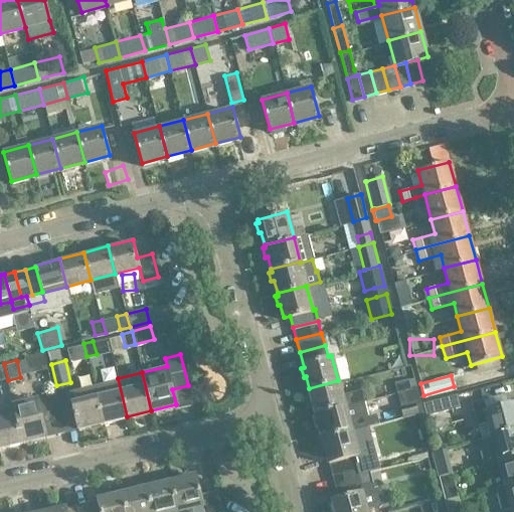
[(118,378),(93,384),(103,422),(127,416),(118,378)]
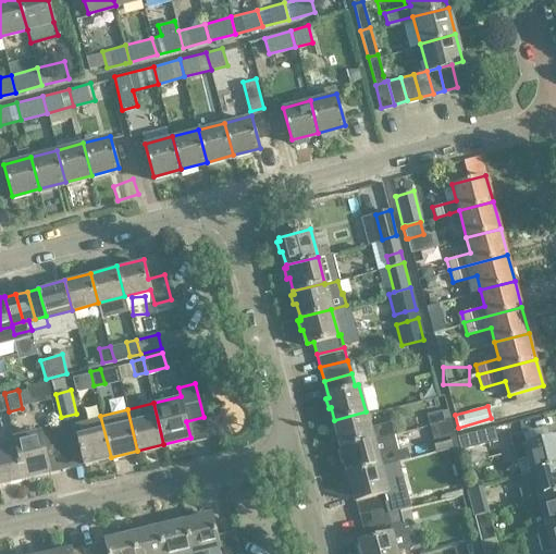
[(442,409),(427,414),(430,425),(444,420),(442,409)]
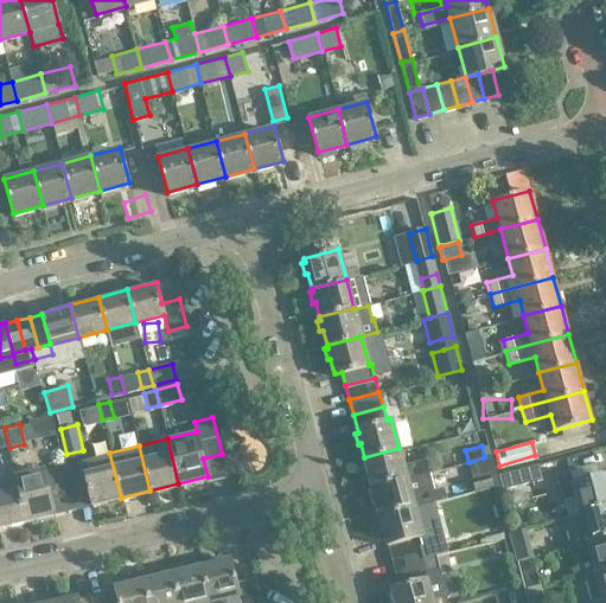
[(402,462),(399,448),(364,457),(365,461),(362,462),(365,473),(369,472),(372,486),(413,475),(428,472),(425,456),(402,462)]
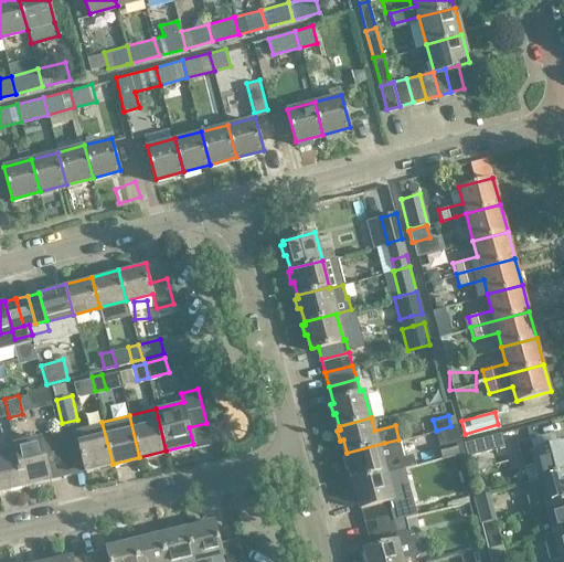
[(62,446),(66,445),(78,442),(86,470),(113,464),(102,422),(75,428),(76,432),(59,436),(62,446)]
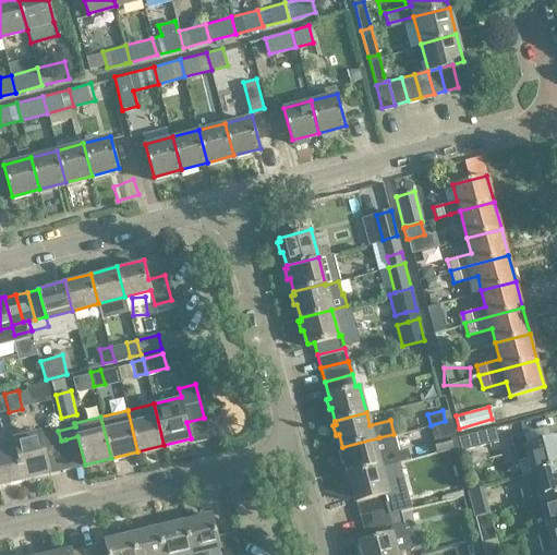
[(457,449),(497,439),(494,425),(453,436),(457,449)]
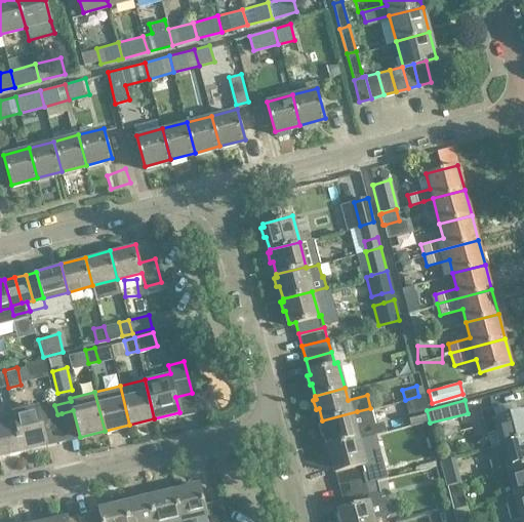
[(51,415),(57,414),(54,405),(39,409),(38,405),(12,411),(15,423),(23,450),(47,444),(41,418),(51,415)]
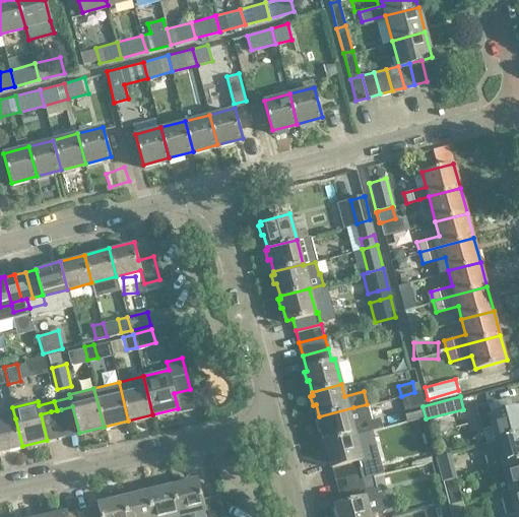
[(492,424),(496,438),(518,432),(518,404),(491,412),(489,404),(488,405),(487,401),(475,404),(481,426),(492,424)]
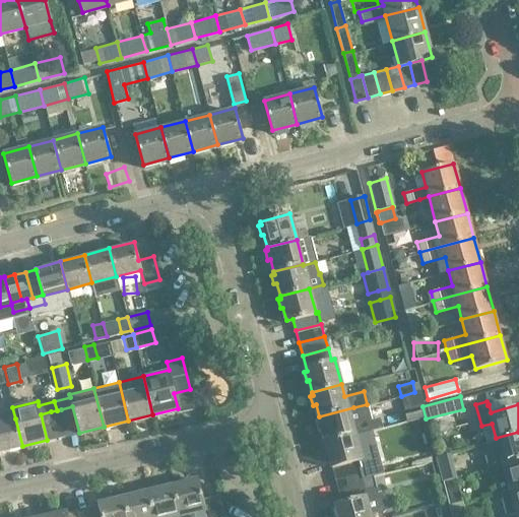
[(353,407),(319,416),(320,421),(317,422),(319,430),(322,429),(325,441),(354,433),(382,426),(380,417),(371,419),(367,404),(353,407)]
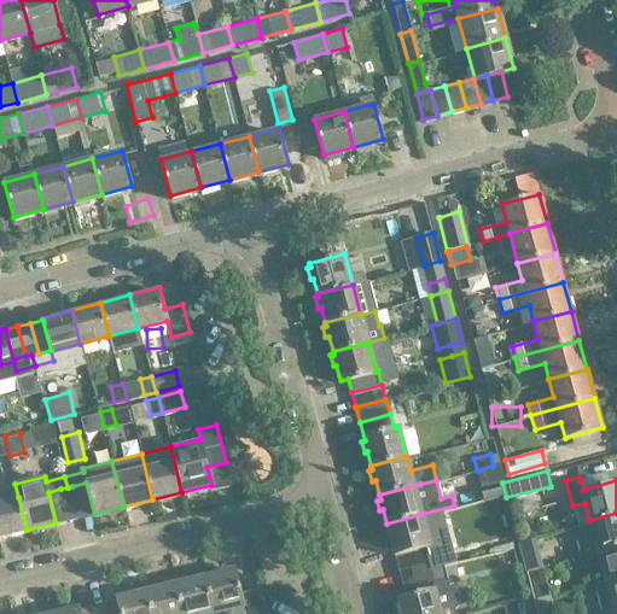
[(484,501),(502,496),(499,481),(481,486),(484,501)]
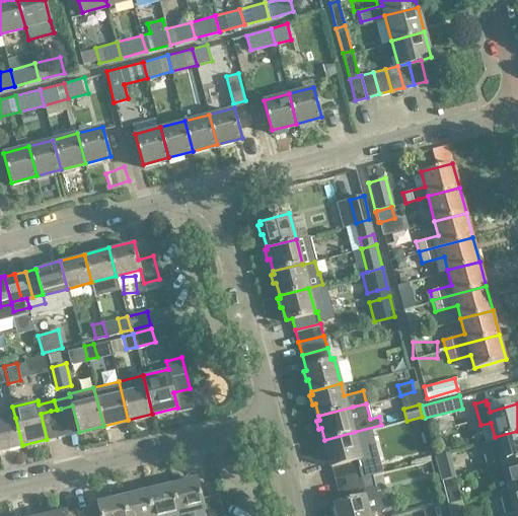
[(72,406),(61,409),(68,434),(78,431),(78,432),(79,432),(72,406)]
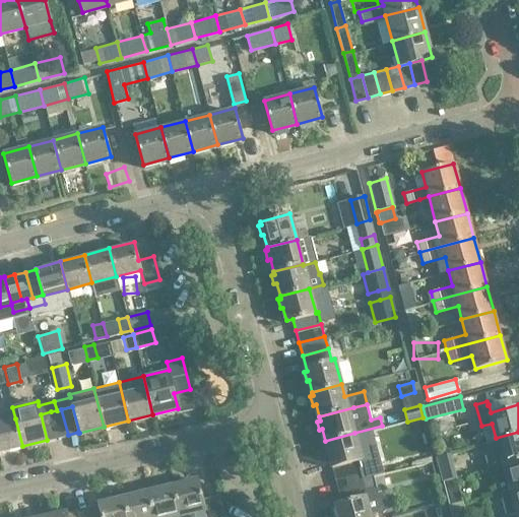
[(58,437),(68,435),(61,409),(57,410),(51,411),(58,437)]
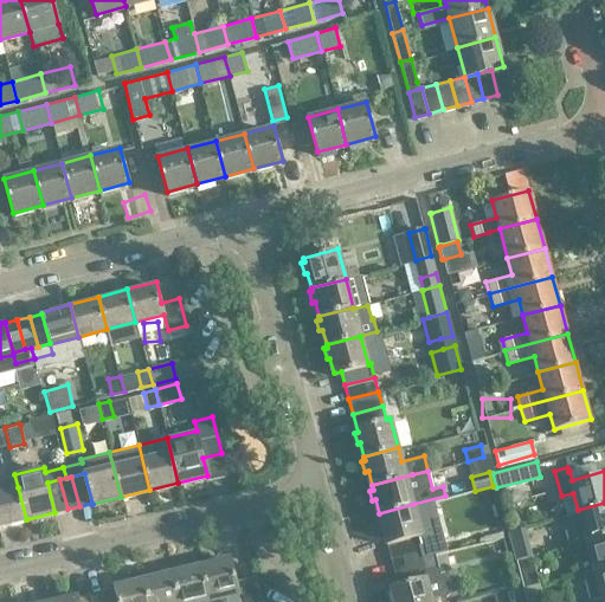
[(68,509),(59,479),(47,483),(55,512),(68,509)]
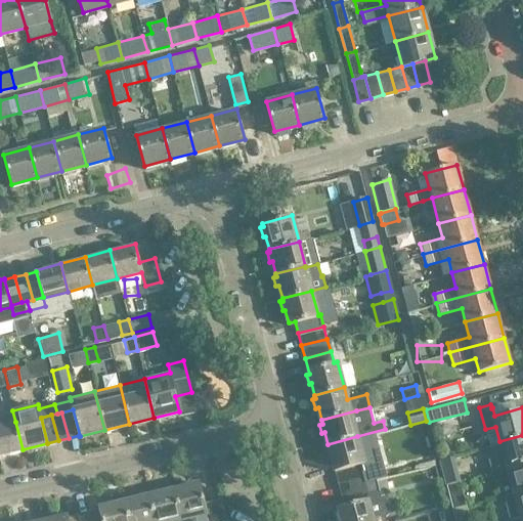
[(0,454),(23,449),(15,422),(2,425),(0,418),(0,454)]
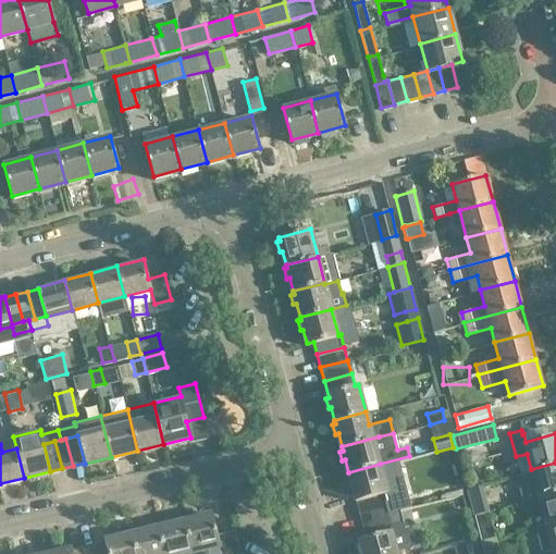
[(528,499),(539,495),(555,490),(555,463),(531,469),(532,471),(521,475),(528,499)]
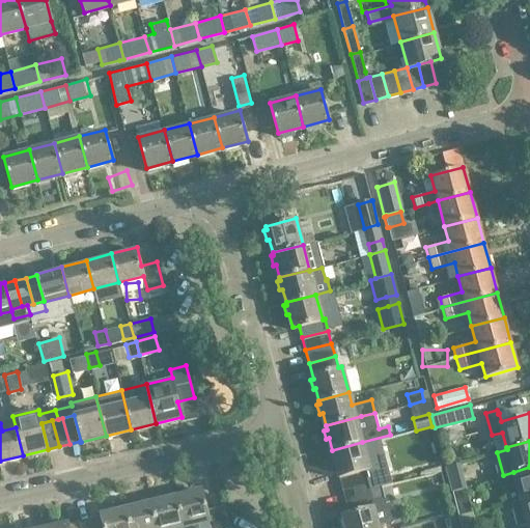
[(342,489),(368,482),(365,468),(368,467),(362,442),(332,450),(333,453),(330,454),(333,464),(335,464),(342,489)]
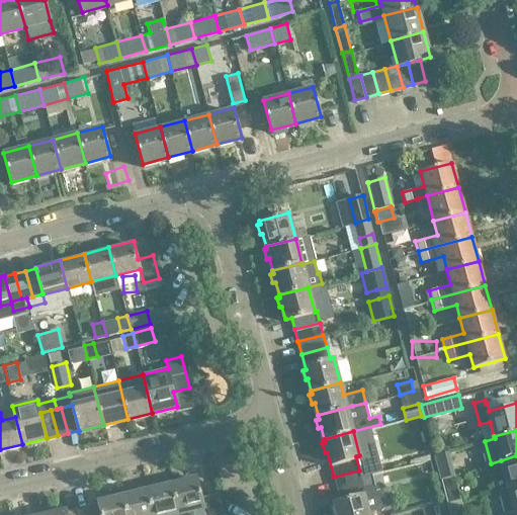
[(440,477),(452,474),(454,473),(448,448),(433,452),(440,477)]
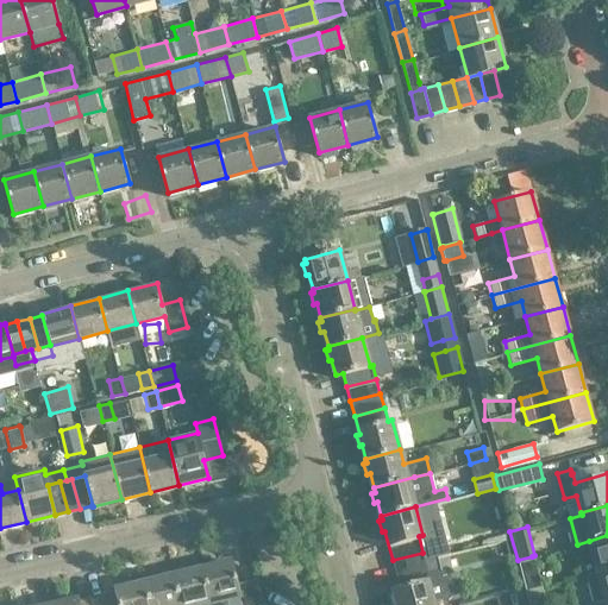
[(419,536),(422,553),(424,558),(436,555),(442,553),(439,542),(437,531),(422,535),(419,536)]
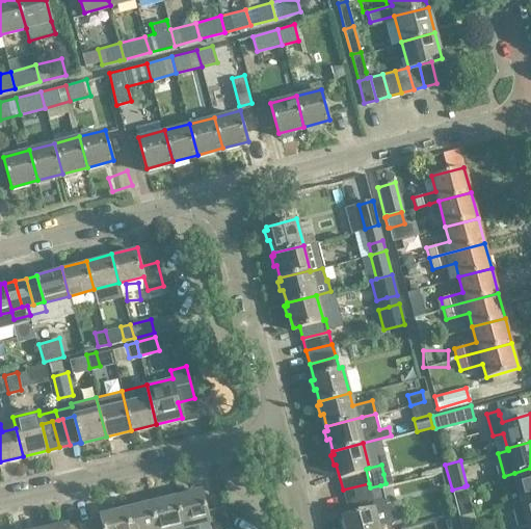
[(530,495),(530,468),(514,473),(521,498),(530,495)]
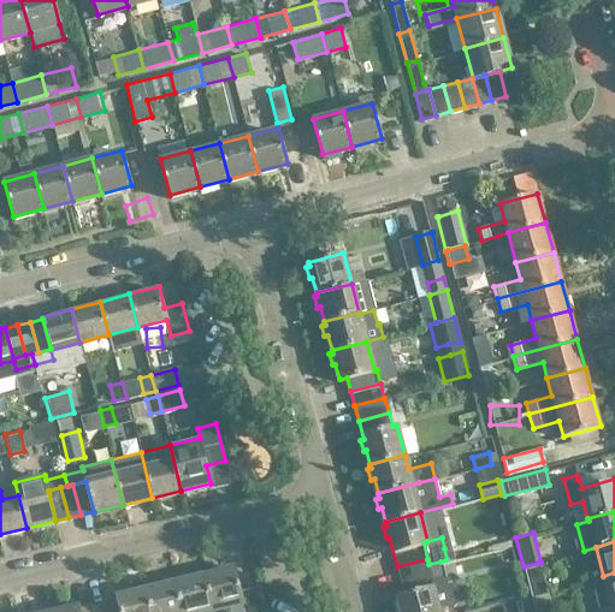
[(431,574),(429,564),(427,559),(397,566),(401,581),(431,574)]
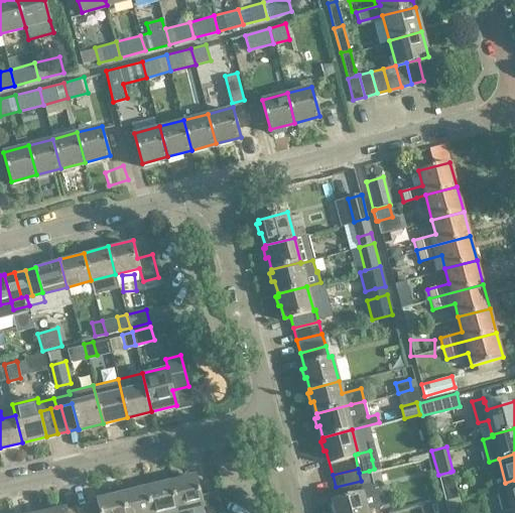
[(359,473),(361,481),(362,485),(372,482),(369,471),(359,473)]
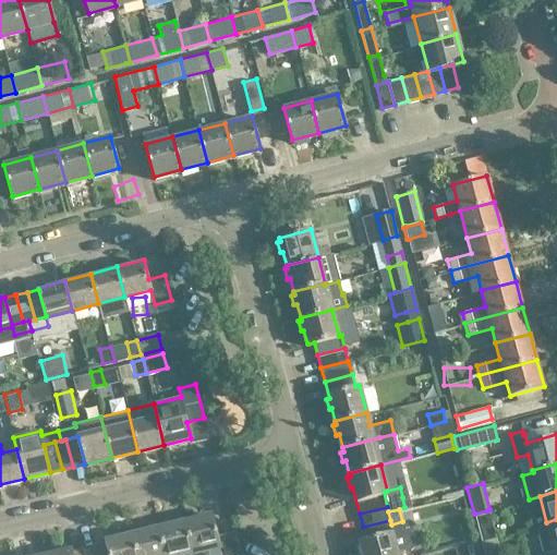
[(491,521),(487,510),(474,514),(476,525),(491,521)]
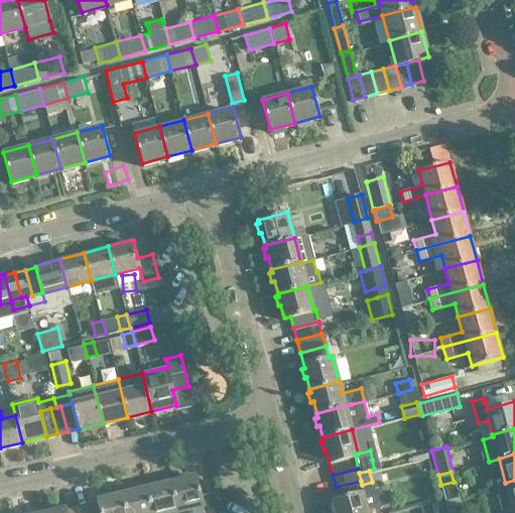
[(183,478),(170,481),(178,512),(194,512),(205,510),(205,512),(222,512),(217,491),(201,495),(196,475),(192,476),(191,473),(182,476),(183,478)]
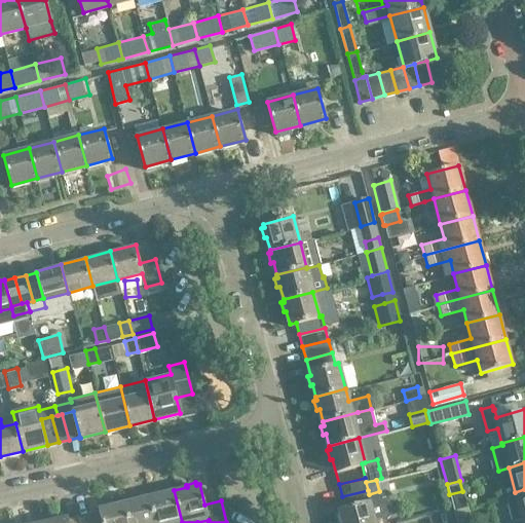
[(182,522),(174,490),(172,491),(171,489),(161,491),(162,493),(150,496),(155,522),(182,522)]
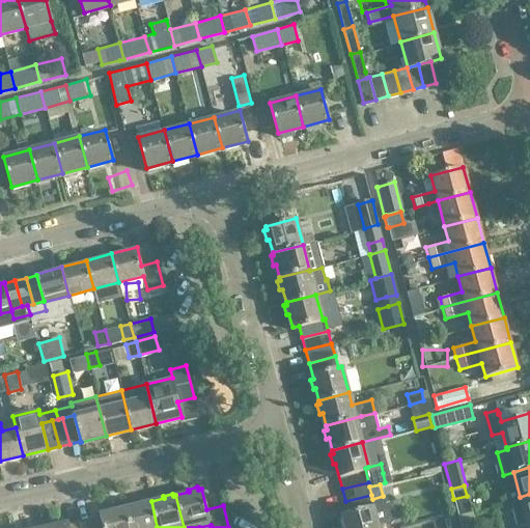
[(529,494),(520,497),(521,499),(510,502),(517,525),(527,523),(529,521),(529,494)]
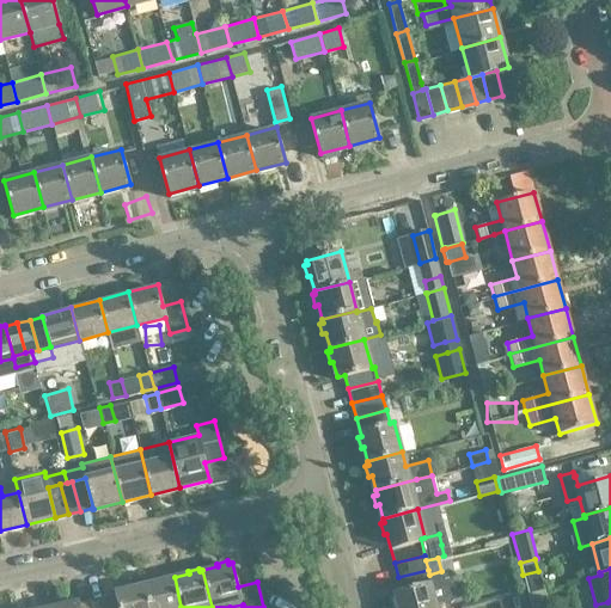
[(441,571),(429,575),(428,570),(398,577),(402,591),(395,593),(396,596),(392,597),(395,607),(398,607),(450,607),(448,602),(454,599),(450,582),(444,581),(441,571)]
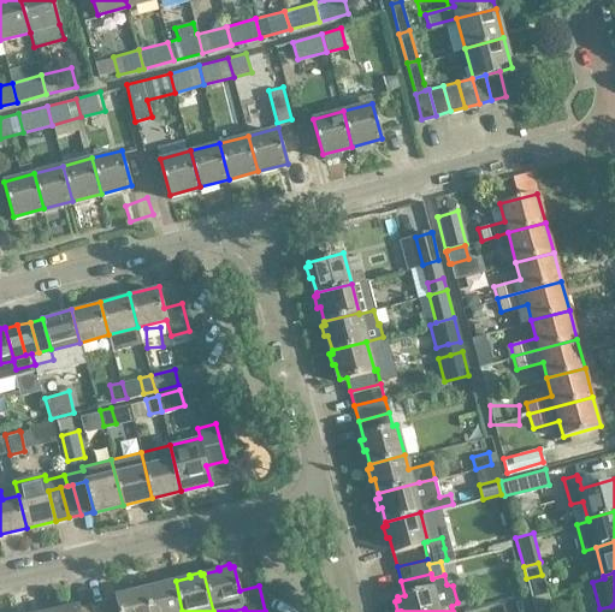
[(152,611),(182,611),(176,581),(171,582),(170,578),(159,581),(160,584),(146,588),(152,611)]
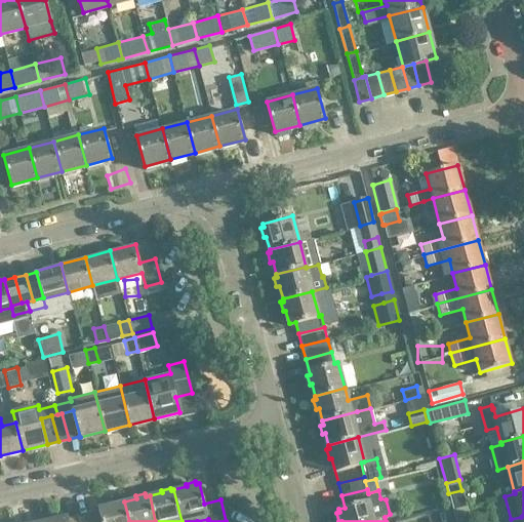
[(91,521),(129,521),(124,502),(122,502),(121,499),(110,503),(111,505),(99,508),(88,511),(91,521)]
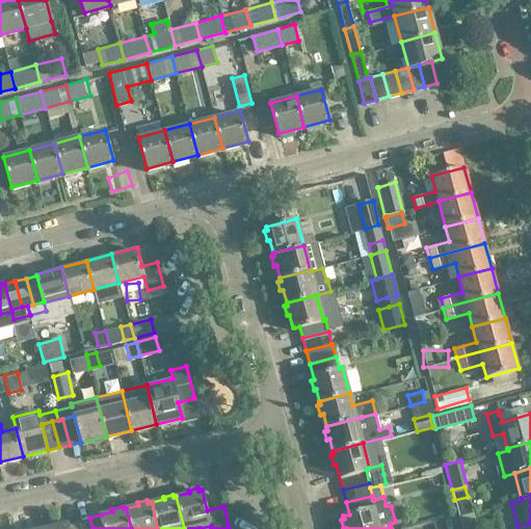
[(472,511),(458,514),(461,525),(474,522),(472,511)]
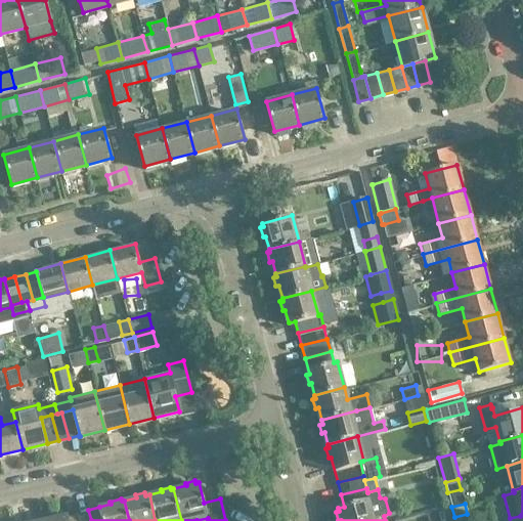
[(91,520),(88,510),(77,512),(79,520),(91,520)]
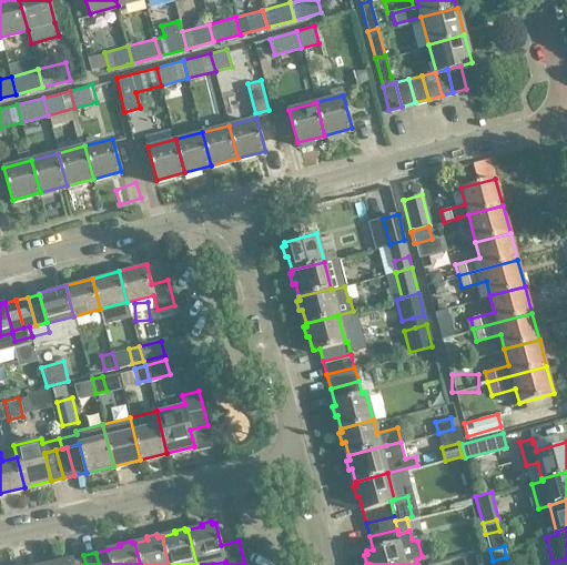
[(73,557),(46,564),(44,564),(85,564),(83,555),(73,558),(73,557)]
